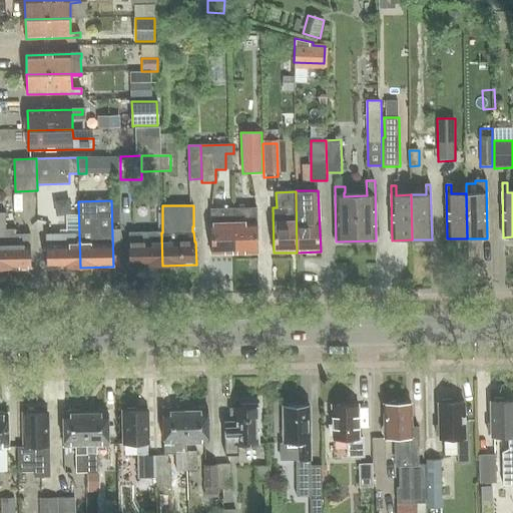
[(211,254),(234,253),(233,208),(210,209),(211,254)]
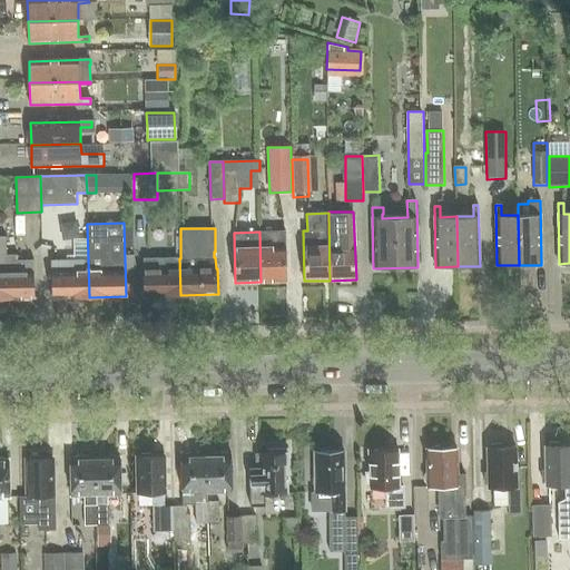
[(261,282),(286,282),(286,232),(259,232),(261,282)]
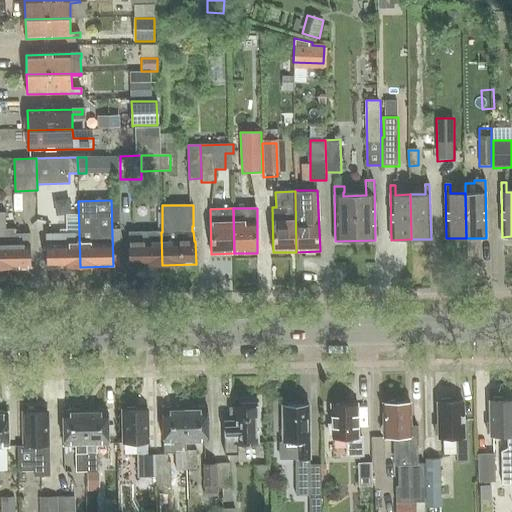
[(0,268),(31,268),(30,234),(16,234),(16,229),(6,229),(5,213),(0,212),(0,268)]
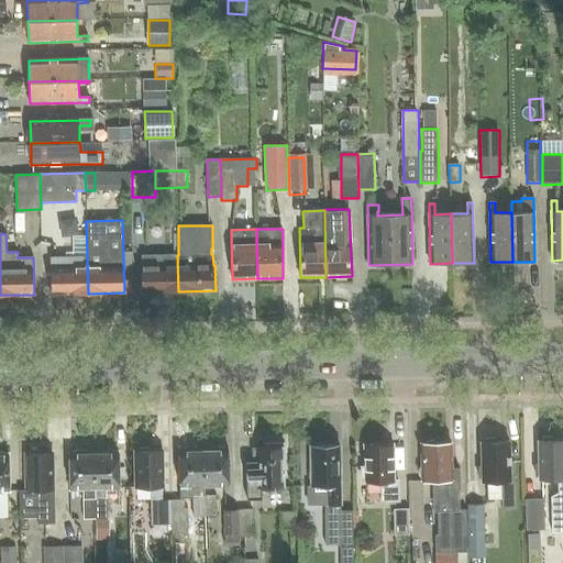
[(142,293),(178,291),(177,255),(142,255),(142,266),(141,266),(142,293)]
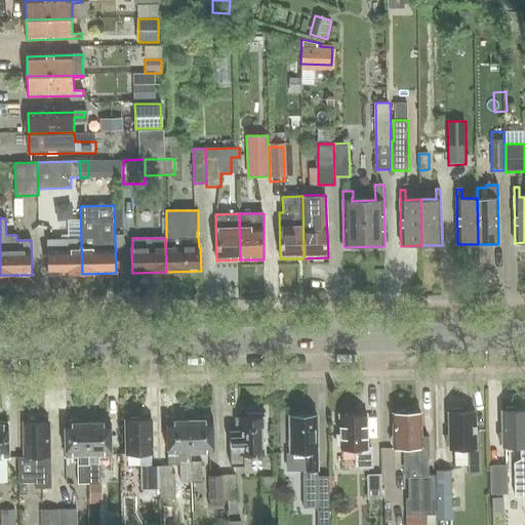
[(47,274),(82,274),(81,239),(47,240),(47,274)]
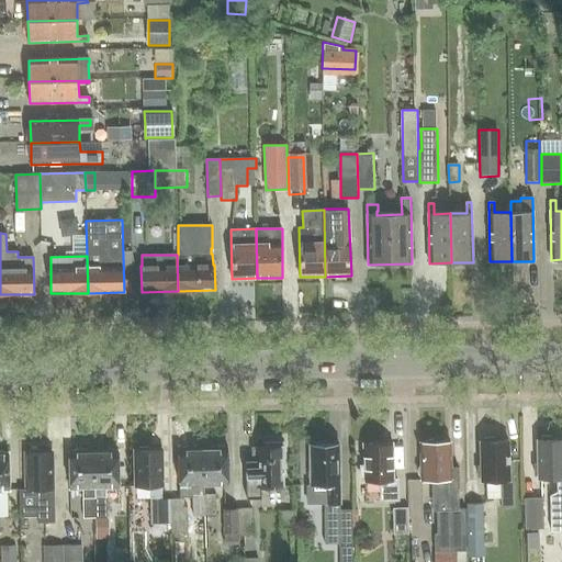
[(561,531),(561,439),(538,440),(538,480),(558,479),(558,492),(552,496),(553,532),(561,531)]
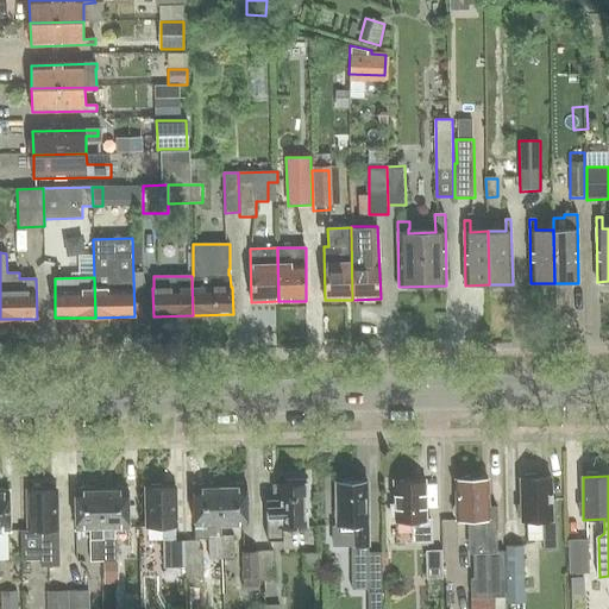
[(542,551),(558,551),(556,500),(552,500),(551,478),(521,478),(522,521),(542,521),(542,551)]
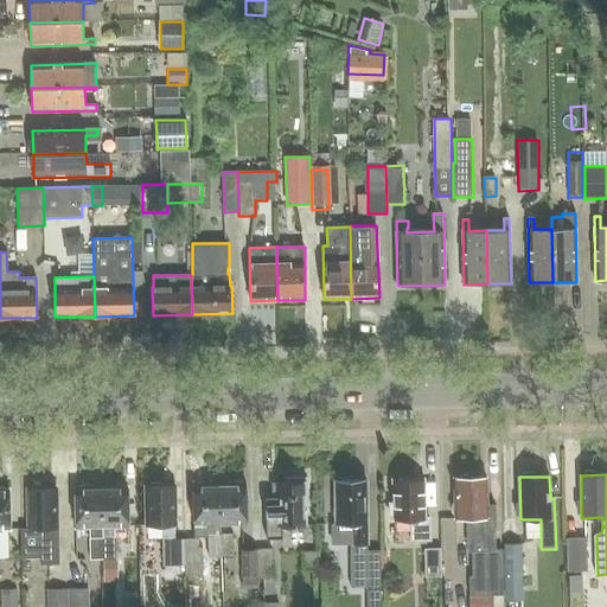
[(307,496),(308,496),(307,478),(275,479),(275,483),(272,483),(273,498),(266,498),(267,540),(282,538),(282,526),(307,526),(307,496)]
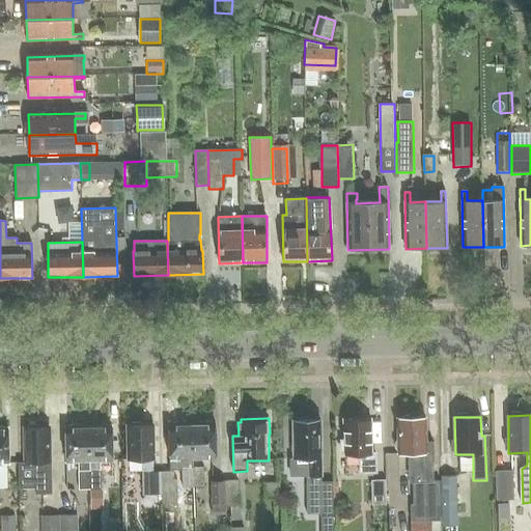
[(397,419),(398,454),(409,454),(409,482),(413,482),(413,504),(440,504),(440,481),(432,481),(432,462),(434,462),(432,442),(429,442),(426,442),(425,418),(397,419)]
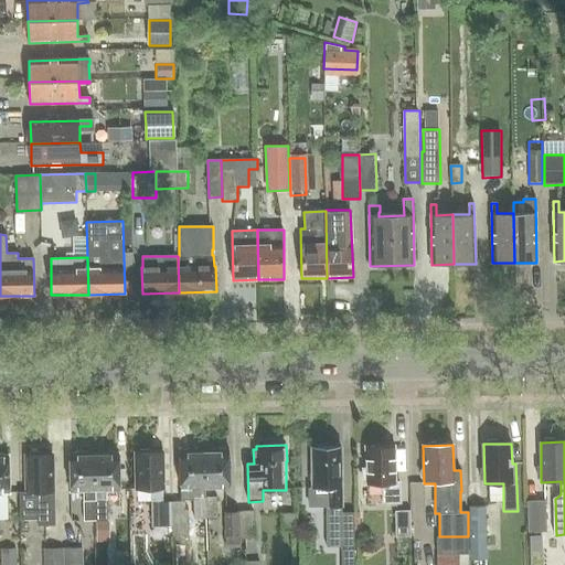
[(384,503),(401,502),(400,482),(395,483),(395,446),(366,447),(366,469),(363,469),(363,480),(366,480),(366,484),(383,484),(384,503)]
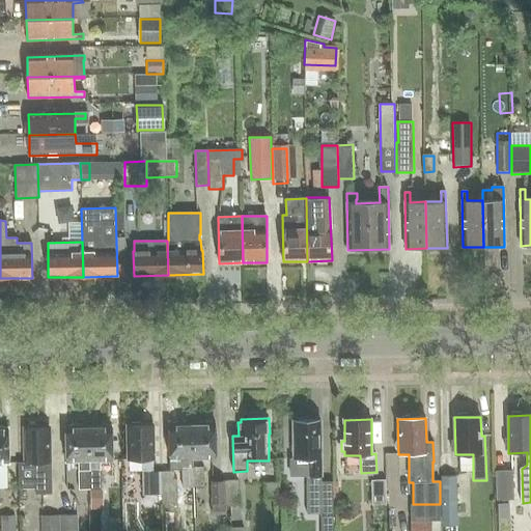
[(310,476),(322,476),(320,420),(294,421),(294,458),(309,458),(310,476)]
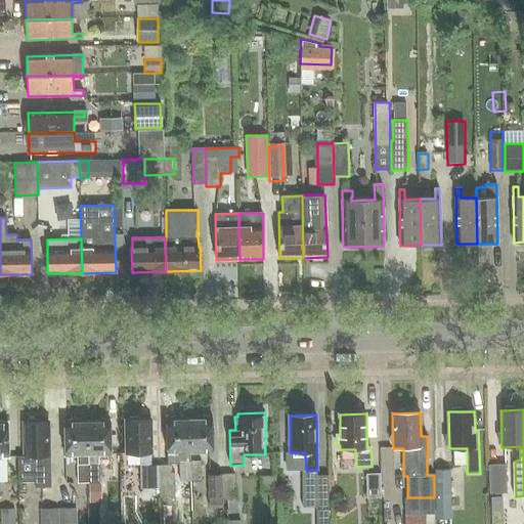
[(179,453),(190,453),(189,418),(167,419),(168,453),(179,453)]
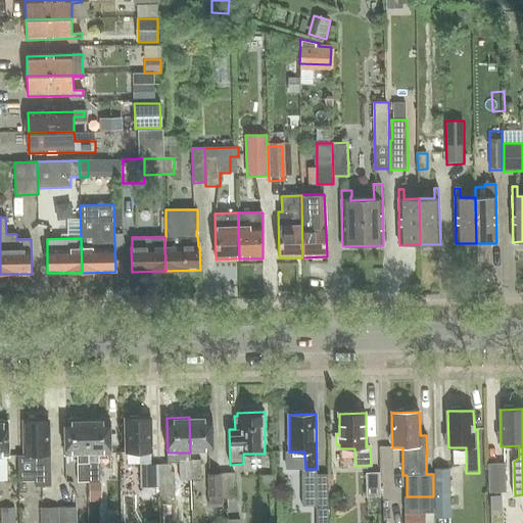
[(190,462),(191,481),(201,481),(200,453),(212,453),(212,417),(189,417),(190,453),(190,462)]
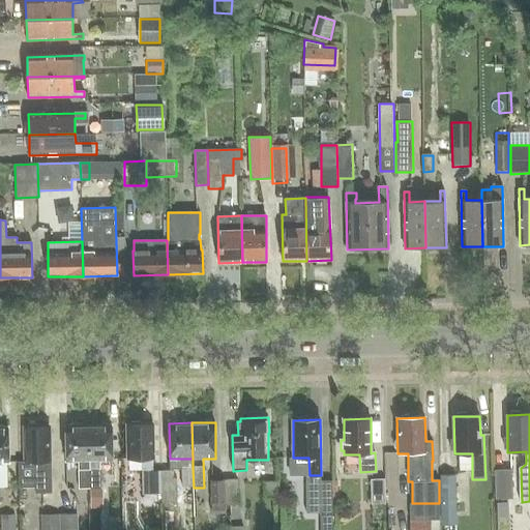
[(151,460),(152,460),(152,423),(128,424),(129,460),(140,460),(140,468),(151,468),(151,460)]
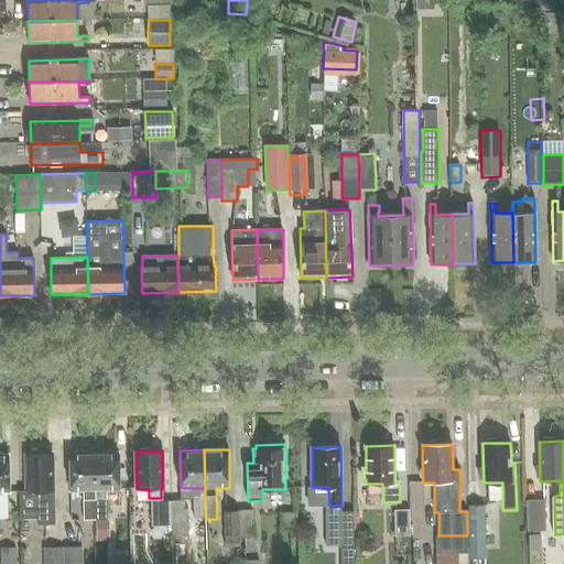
[(107,490),(120,490),(119,452),(94,453),(96,520),(108,520),(107,490)]
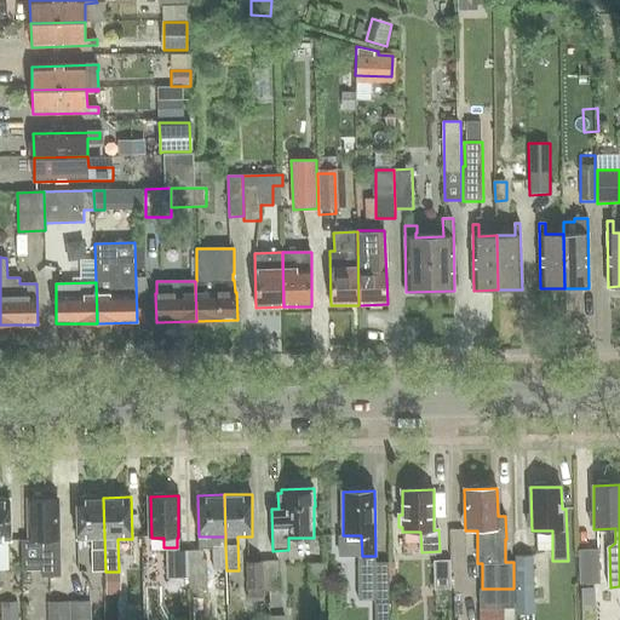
[(92,573),(105,572),(103,498),(76,498),(78,540),(92,540),(92,550),(92,573)]
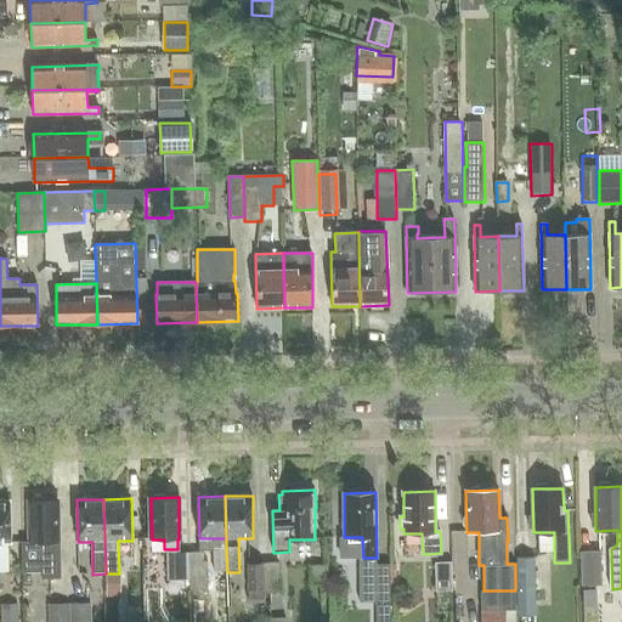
[(0,543),(11,543),(10,502),(0,501),(0,543)]
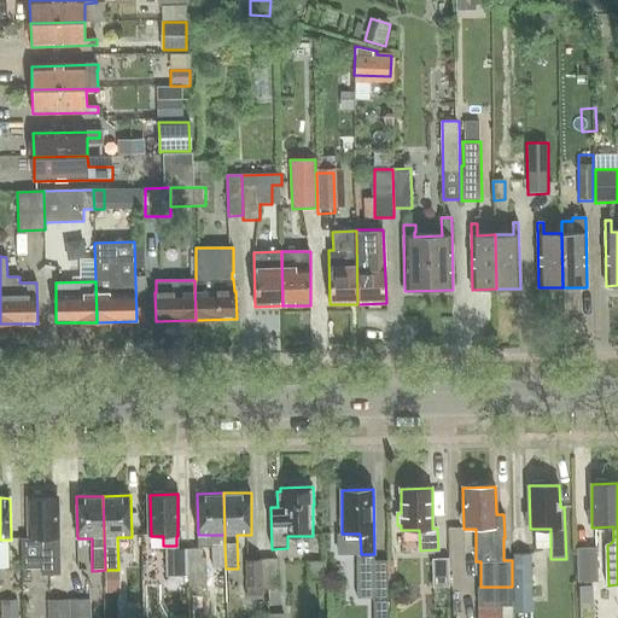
[(41,576),(58,575),(57,497),(29,497),(30,538),(22,538),(22,569),(41,569),(41,576)]
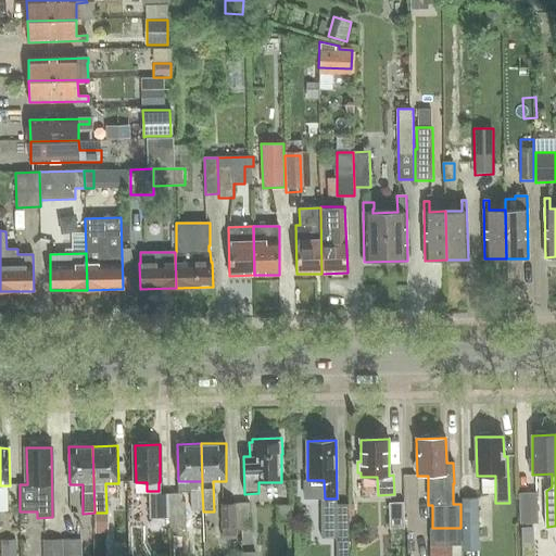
[(303,480),(304,500),(319,498),(325,498),(324,480),(307,480),(303,480)]
